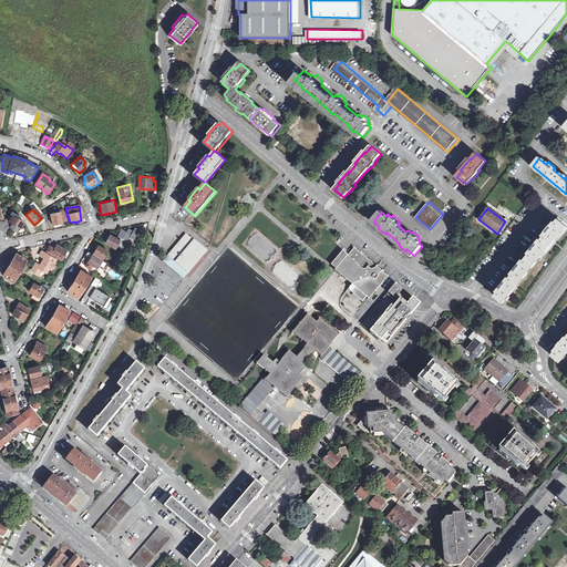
[(60,214),(51,215),(53,225),(65,223),(64,215),(60,216),(60,214)]
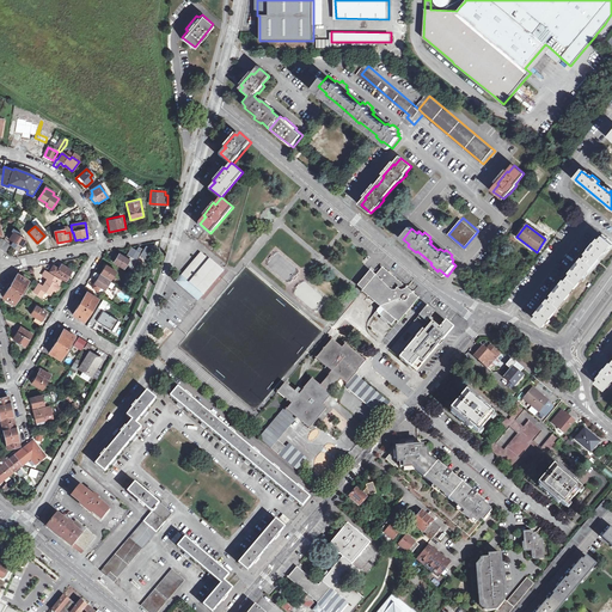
[(13,233),(10,240),(13,242),(12,244),(16,245),(17,244),(20,246),(25,239),(13,233)]
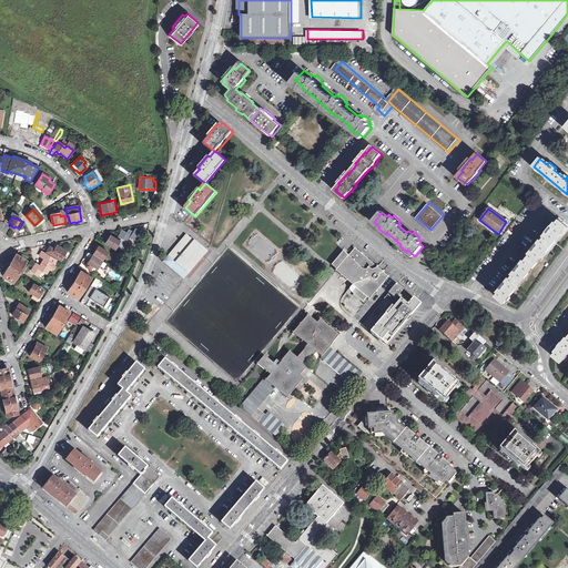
[(567,225),(558,219),(553,225),(550,223),(545,230),(547,232),(537,243),(535,242),(530,249),(533,250),(521,263),(519,262),(514,269),(516,270),(507,281),(504,280),(499,285),(501,287),(496,295),(504,302),(567,225)]
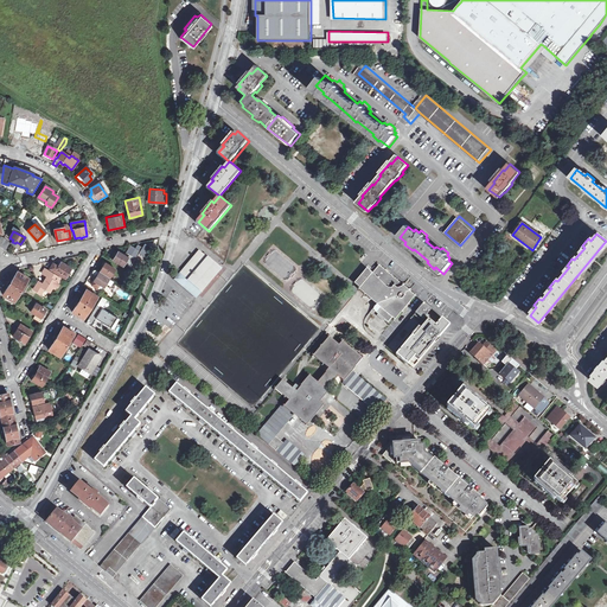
[(11,242),(5,238),(0,246),(0,247),(5,250),(11,242)]
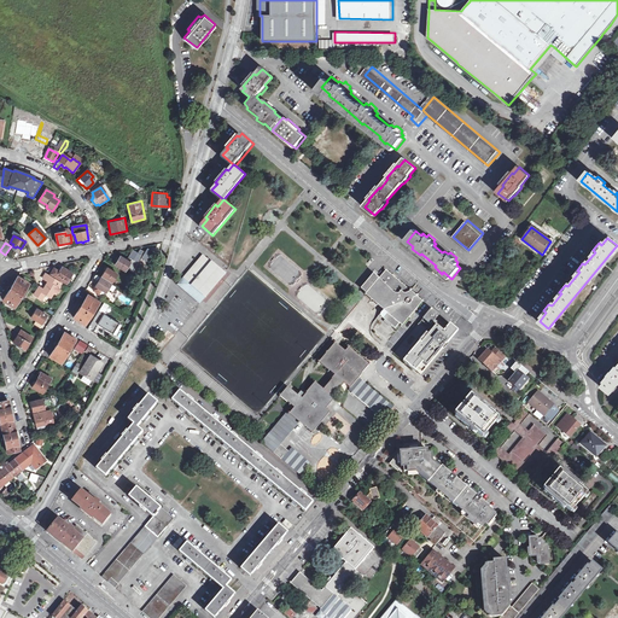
[(146,248),(141,258),(149,262),(153,251),(146,248)]
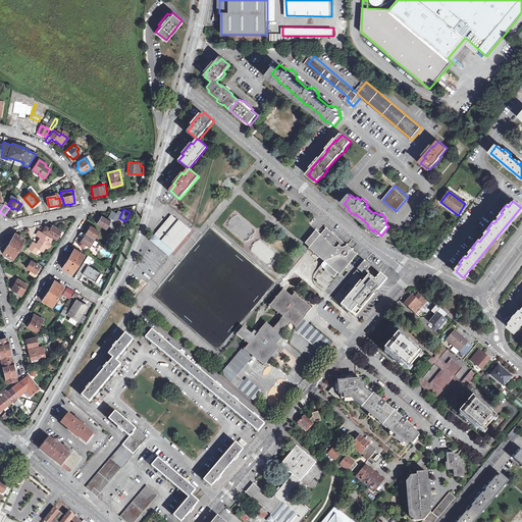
[(192,230),(171,214),(151,240),(170,256),(192,230)]
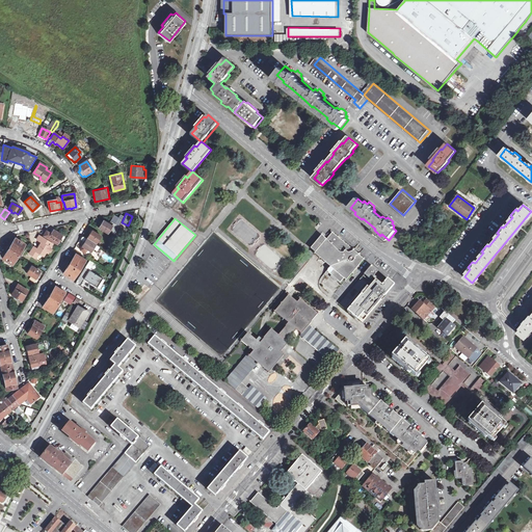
[(113,224),(104,219),(99,227),(108,233),(113,224)]
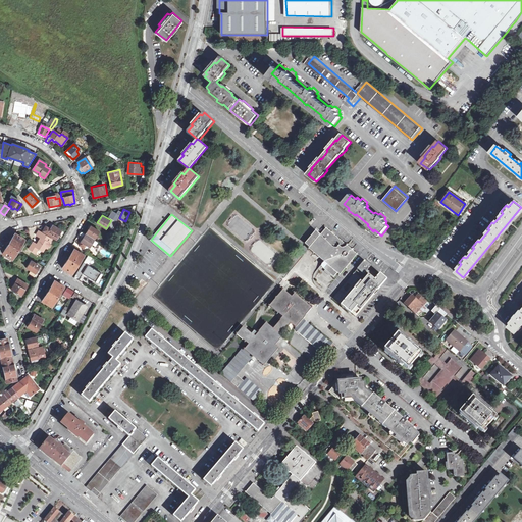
[(42,230),(53,238),(56,240),(63,229),(53,223),(51,226),(46,223),(42,230)]
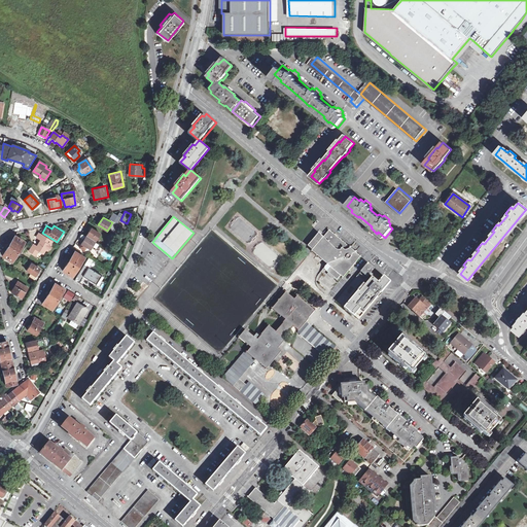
[(101,232),(92,225),(86,234),(96,240),(101,232)]
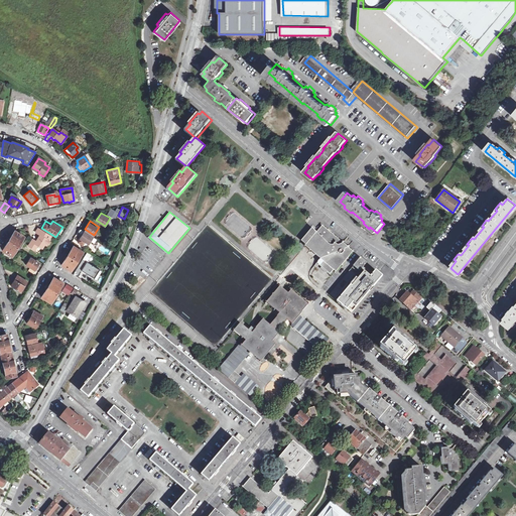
[(41,228),(38,226),(35,231),(39,234),(36,239),(32,237),(27,245),(35,250),(38,245),(43,248),(45,244),(48,245),(51,239),(50,239),(52,235),(41,228)]
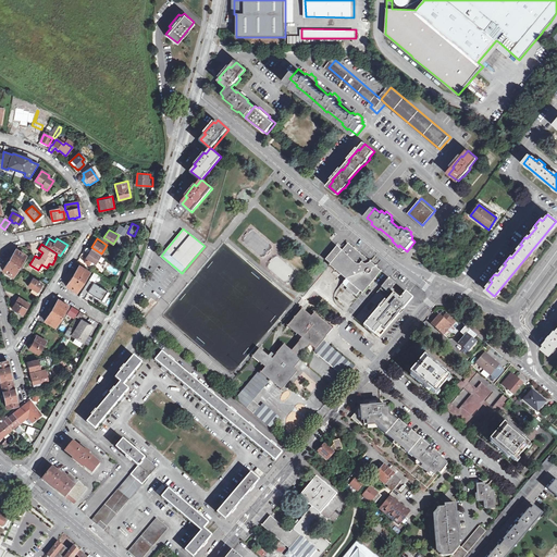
[(380,271),(346,244),(342,250),(338,248),(335,252),(332,250),(324,260),(330,264),(329,265),(334,271),(347,281),(343,286),(355,296),(359,292),(361,294),(380,271)]
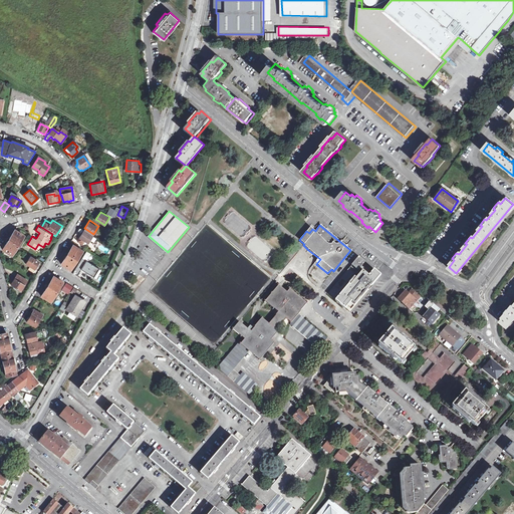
[(25,234),(14,227),(1,249),(12,255),(25,234)]
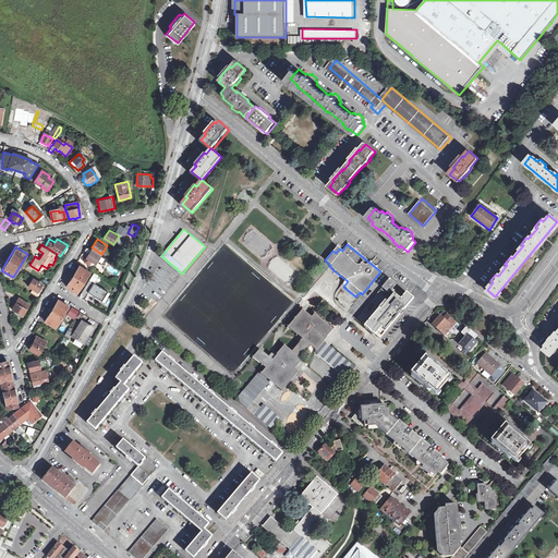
[(101,254),(92,247),(84,261),(93,266),(95,263),(96,264),(101,254)]
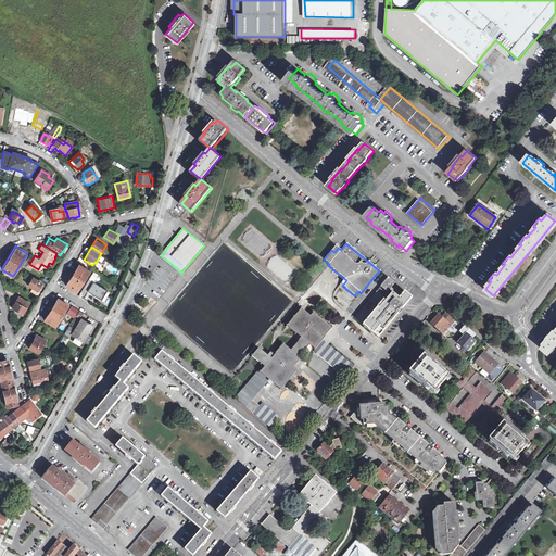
[(269,268),(285,280),(294,270),(279,257),(269,268)]
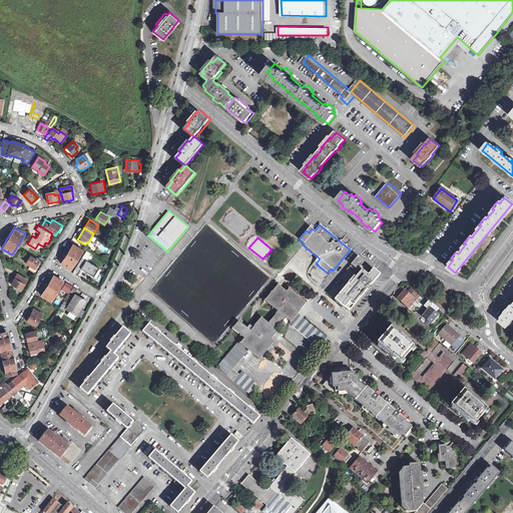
[(83,248),(73,241),(60,263),(71,269),(83,248)]
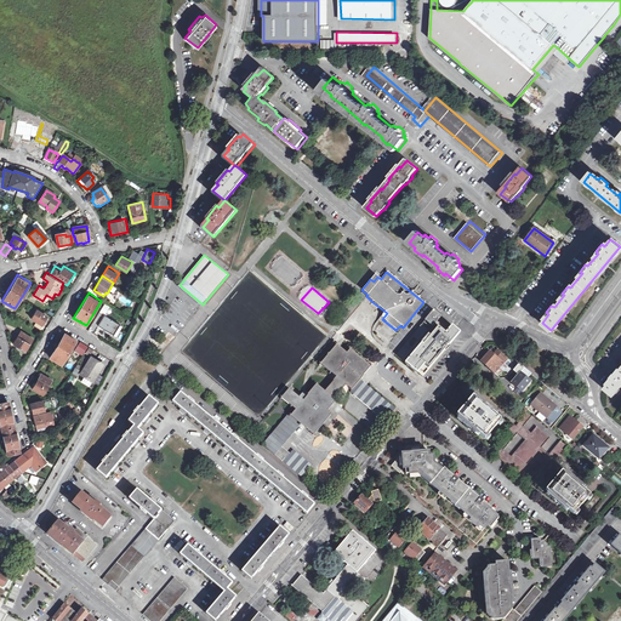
[(49,314),(36,307),(30,318),(36,322),(34,325),(40,329),(49,314)]
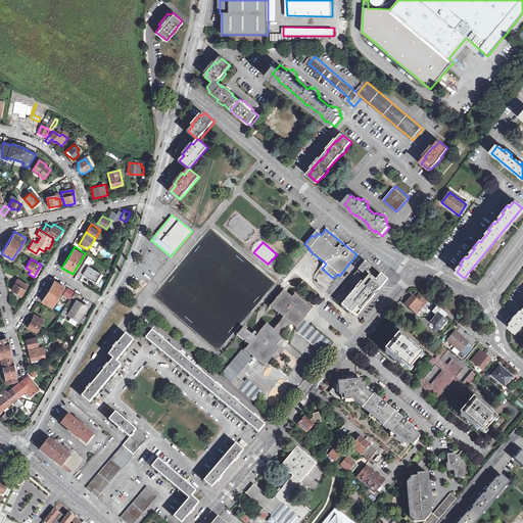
[(387,279),(365,260),(333,298),(354,317),(387,279)]
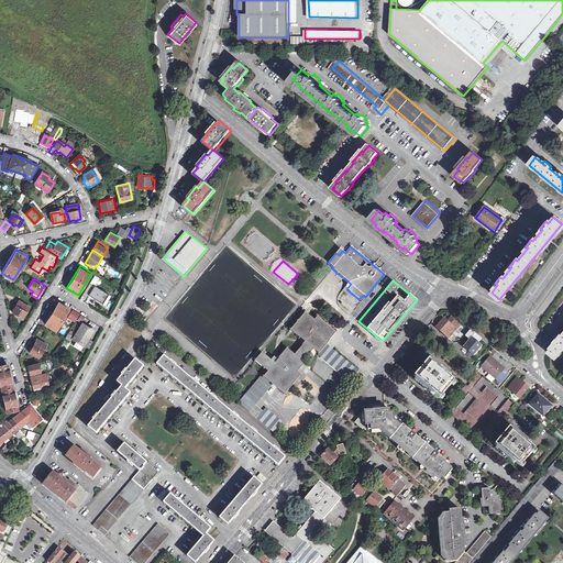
[(110,294),(95,284),(88,295),(103,304),(110,294)]
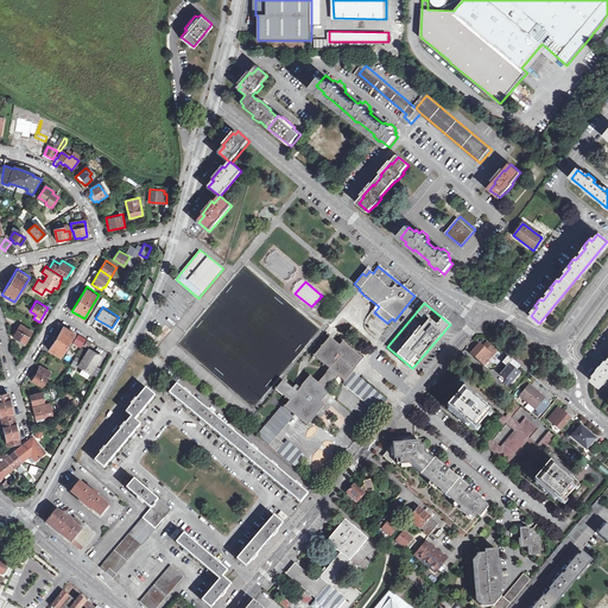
[(33,330),(20,322),(12,335),(25,343),(33,330)]
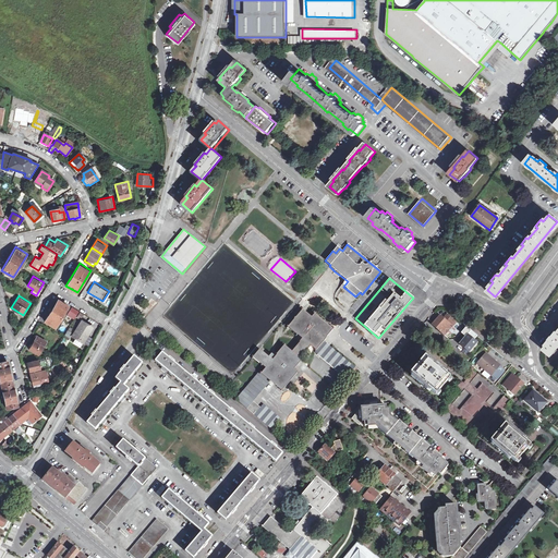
[(70,304),(58,298),(44,320),(56,328),(70,304)]
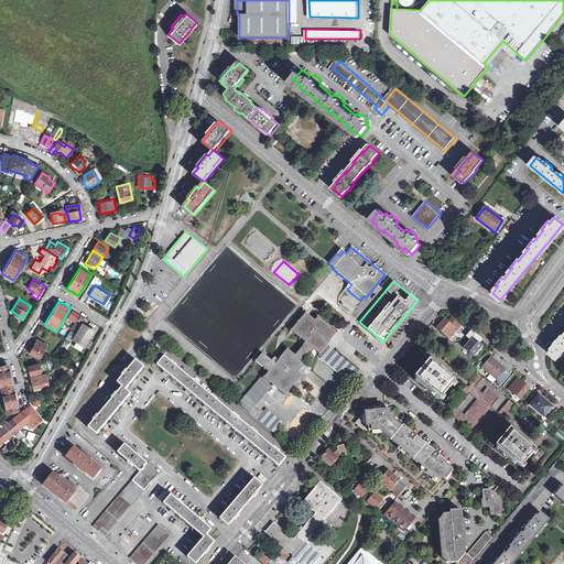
[(80,314),(73,310),(68,317),(75,322),(80,314)]
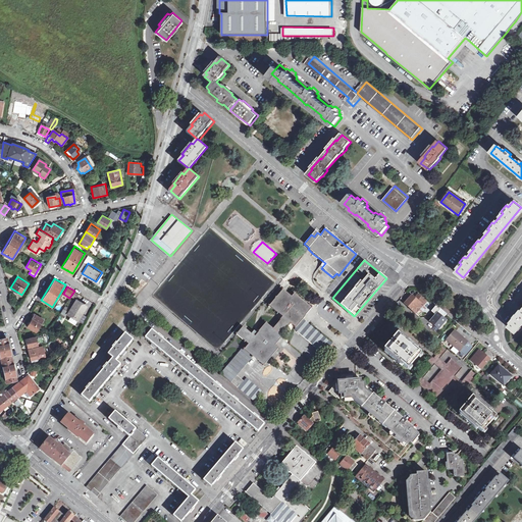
[(281,316),(290,322),(295,327),(302,319),(311,308),(293,294),(291,297),(281,289),(268,305),(281,316)]
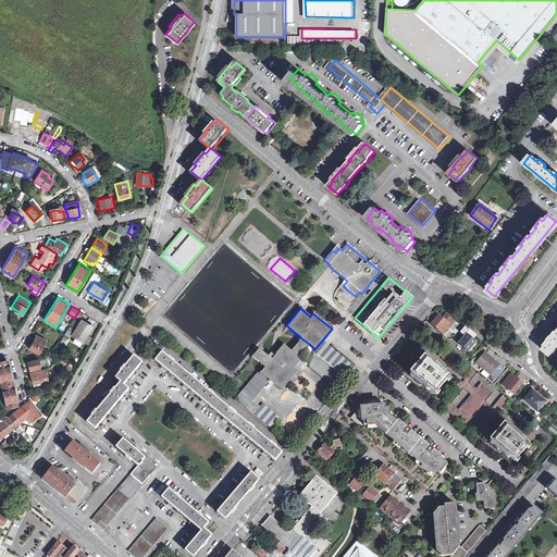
[(455,321),(449,317),(445,321),(443,319),(438,316),(432,324),(444,335),(447,330),(452,325),(452,326),(455,321)]
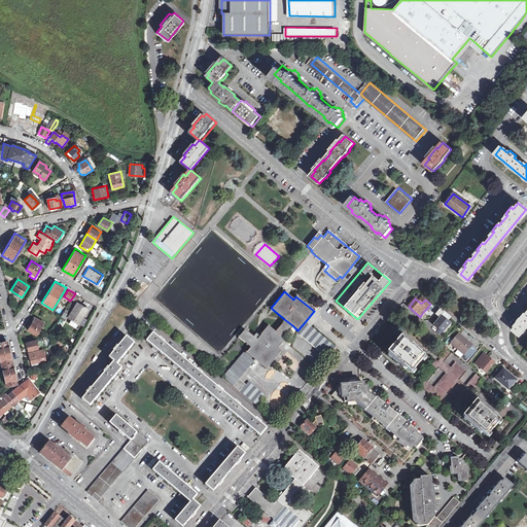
[(90,308),(77,301),(76,302),(69,314),(67,317),(79,323),(90,308)]
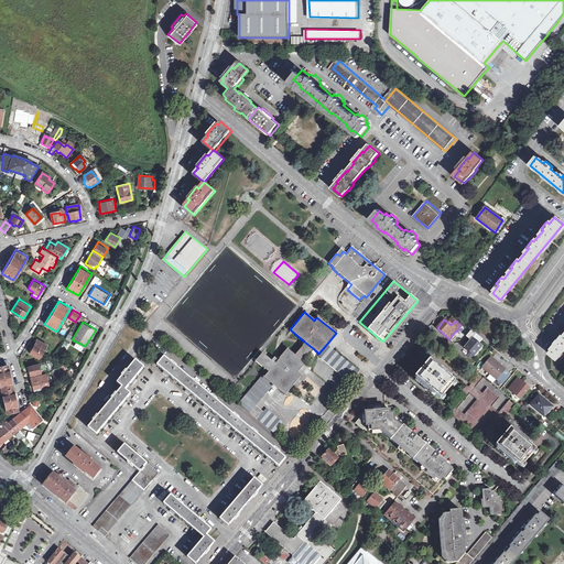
[(481,346),(478,343),(481,338),(470,329),(466,336),(470,339),(464,347),(474,355),(481,346)]
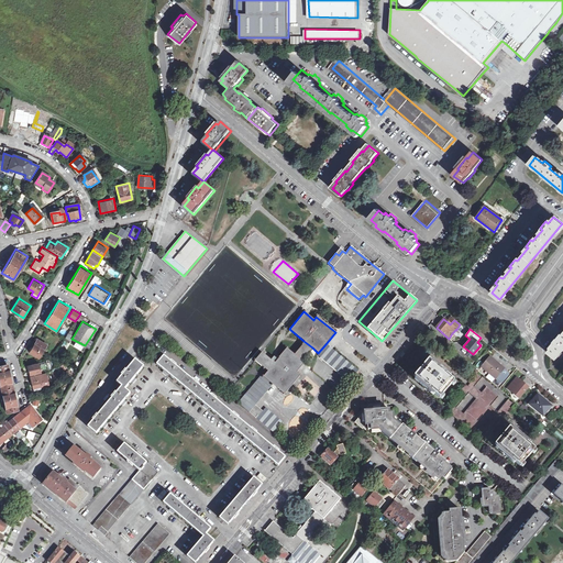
[(562,331),(559,337),(558,337),(555,338),(554,337),(552,341),(553,341),(551,343),(553,344),(547,351),(555,359),(562,349),(562,331)]
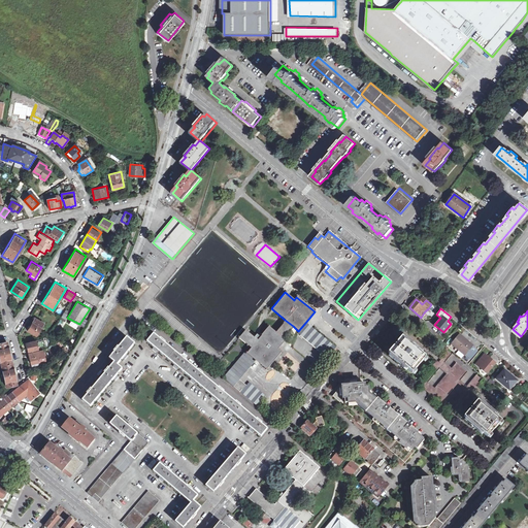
[(45,322),(35,316),(27,329),(36,335),(45,322)]
